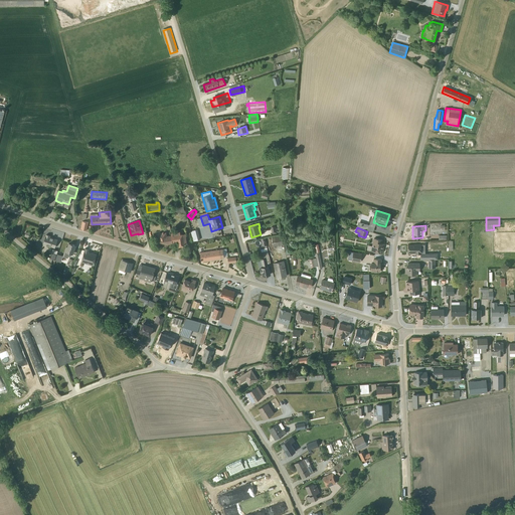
[(157,237),(155,237),(155,241),(157,241),(158,245),(172,243),(171,234),(167,235),(166,232),(164,232),(163,231),(162,232),(157,233),(157,237)]
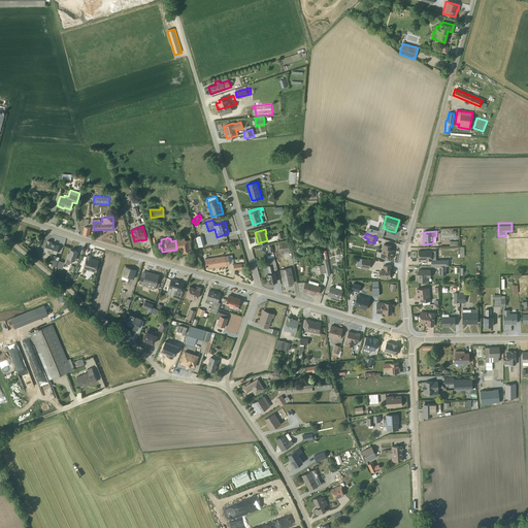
[(175,238),(176,249),(182,248),(183,249),(184,253),(189,252),(189,249),(192,249),(190,239),(185,240),(184,237),(175,238)]
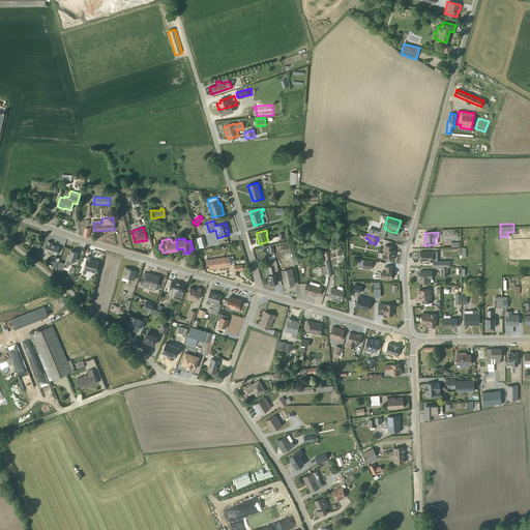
[(51,242),(48,241),(45,251),(56,255),(59,246),(51,243),(51,242)]
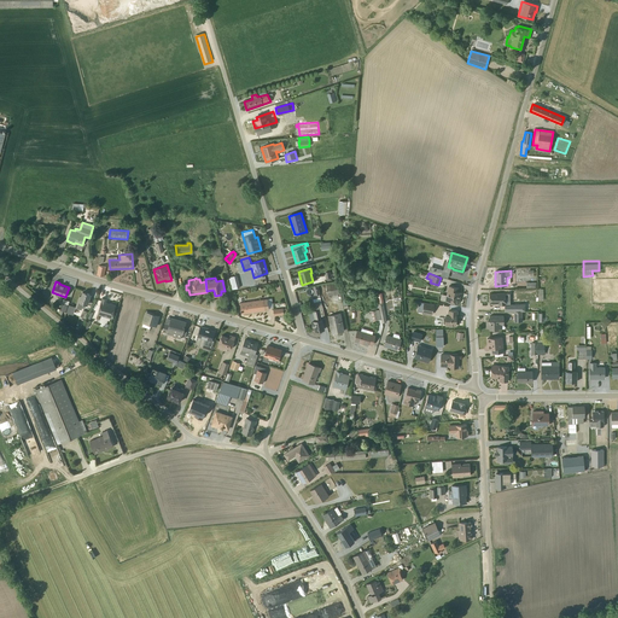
[(336,281),(325,284),(327,296),(339,295),(336,281)]
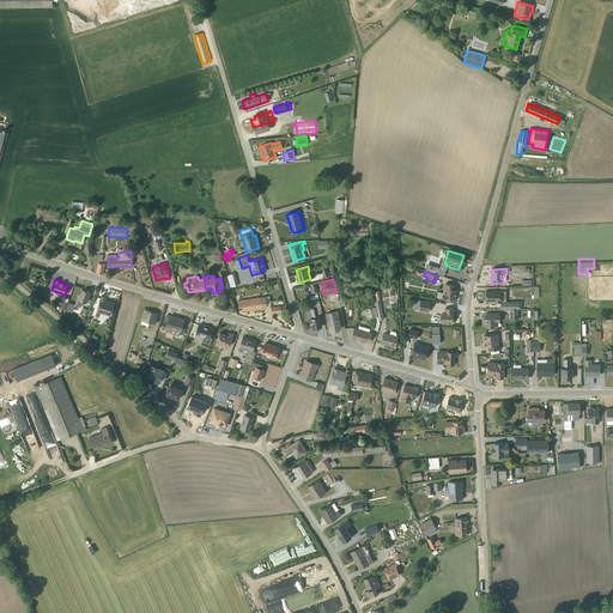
[(437,292),(436,297),(455,301),(456,290),(454,290),(454,286),(444,284),(443,293),(437,292)]
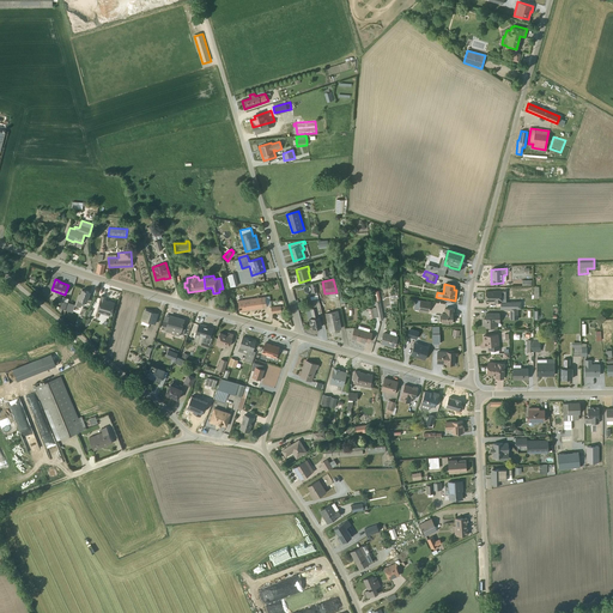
[(79,293),(76,304),(80,307),(82,305),(84,305),(85,302),(86,302),(90,292),(82,290),(80,293),(79,293)]
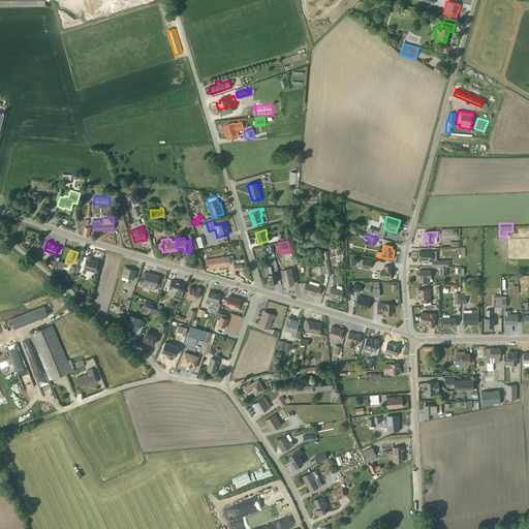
[(426,260),(432,260),(432,251),(425,251),(418,251),(418,259),(426,259),(426,260)]
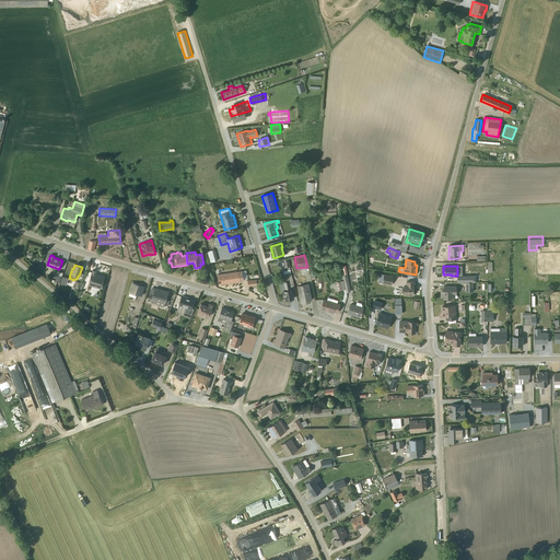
[(96,271),(92,269),(88,284),(101,289),(105,276),(96,273),(96,271)]
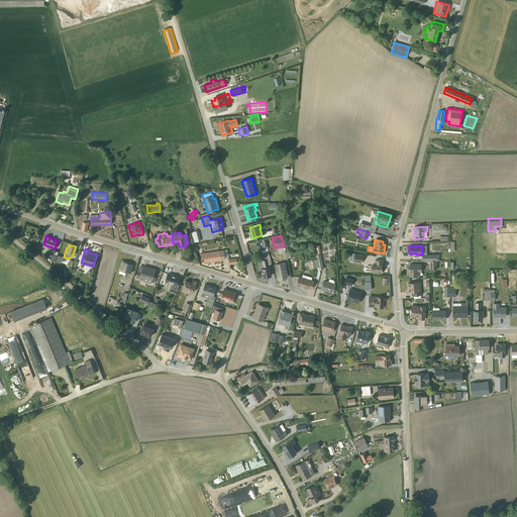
[(201,252),(201,253),(202,263),(224,260),(224,256),(227,255),(226,250),(223,250),(220,250),(201,252)]
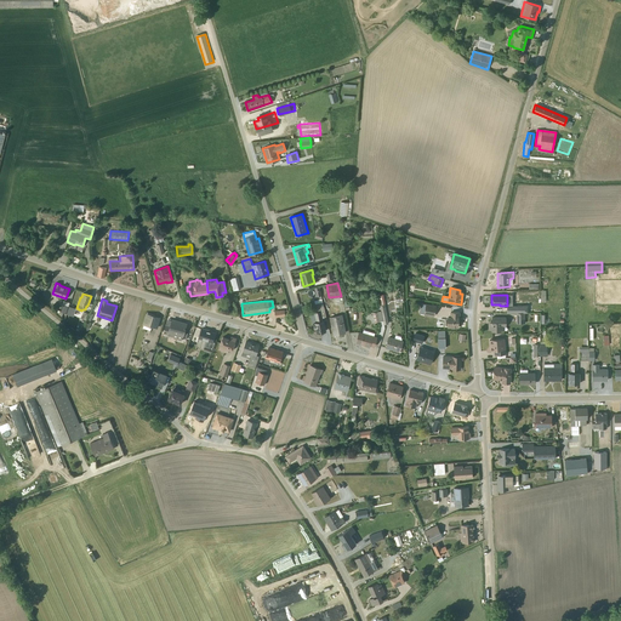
[(315,328),(317,332),(325,331),(323,320),(326,320),(324,307),(323,307),(322,302),(315,303),(317,312),(314,313),(317,323),(313,323),(314,329),(315,328)]
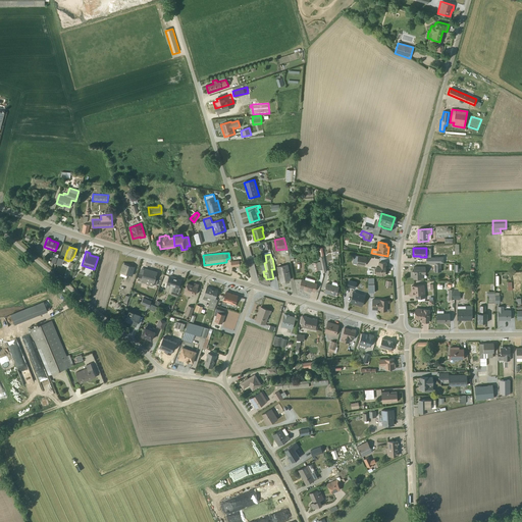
[(357,256),(354,255),(352,263),(356,264),(365,266),(366,257),(358,256),(357,256)]
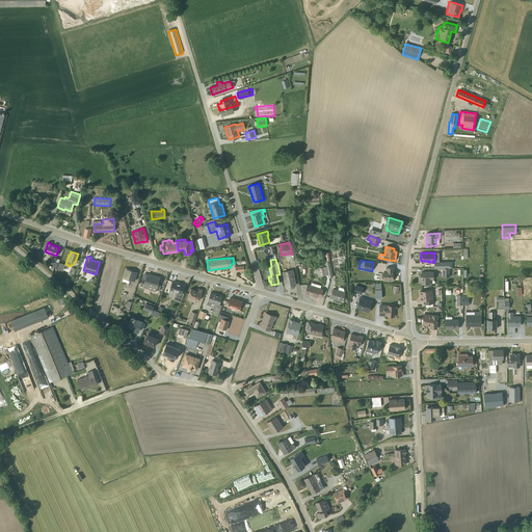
[(54,268),(56,268),(58,263),(54,261),(52,266),(48,265),(47,267),(50,268),(50,269),(53,271),(54,268)]
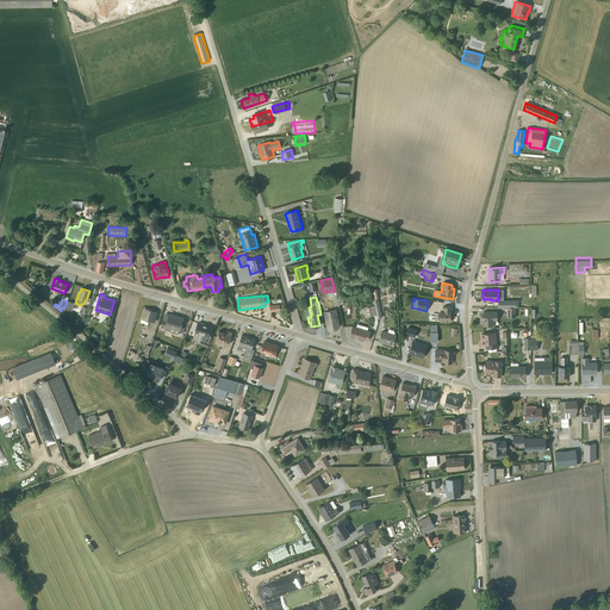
[(68,302),(66,309),(79,313),(79,312),(83,315),(87,307),(82,305),(80,311),(73,309),(74,305),(68,302)]
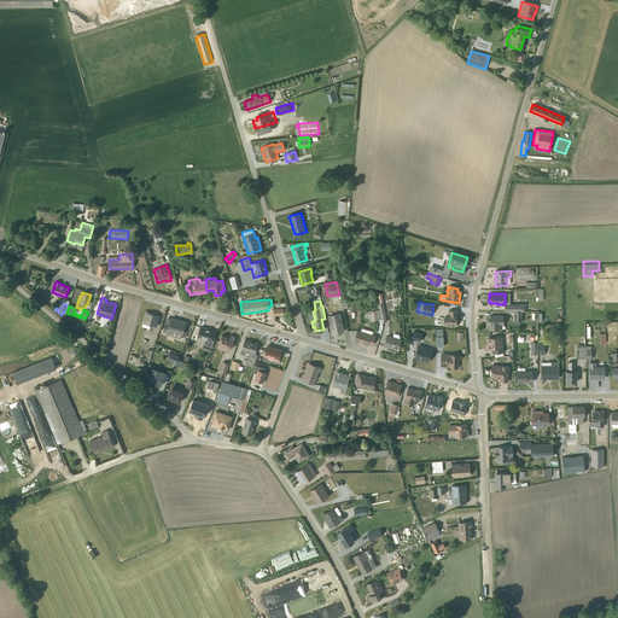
[(445,315),(445,326),(456,326),(456,319),(456,312),(448,312),(448,315),(445,315)]
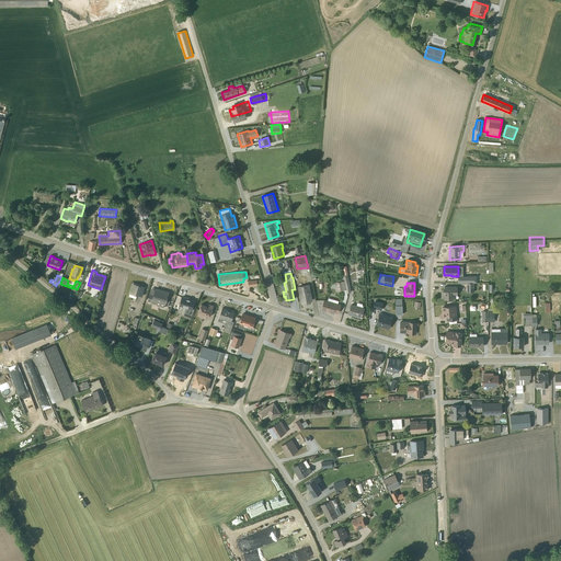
[(136,295),(141,296),(144,287),(139,286),(132,284),(129,293),(129,296),(136,298),(136,295)]
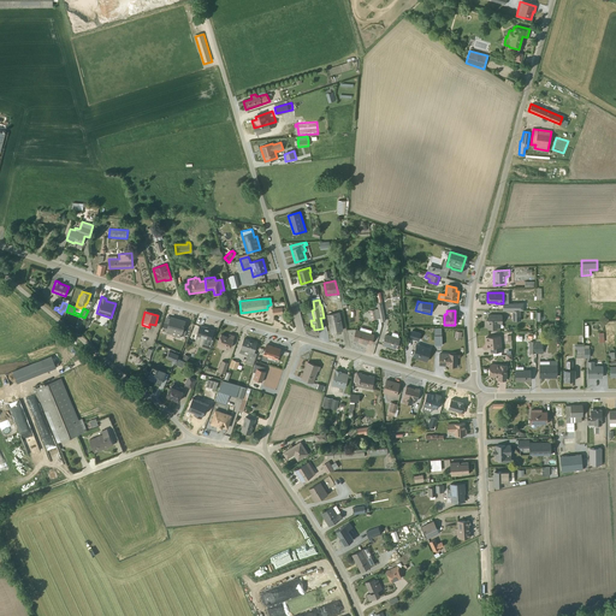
[(338,313),(327,315),(331,332),(342,330),(338,313)]
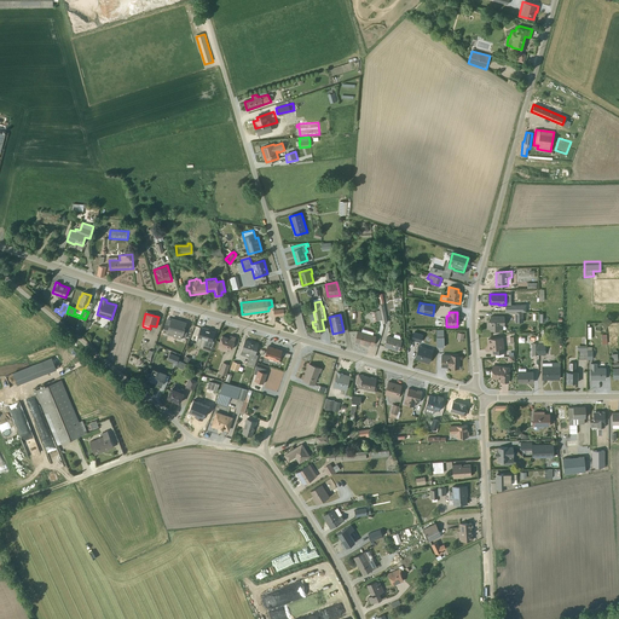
[(487,323),(487,329),(490,329),(490,330),(502,329),(503,325),(504,325),(504,317),(490,317),(490,323),(487,323)]
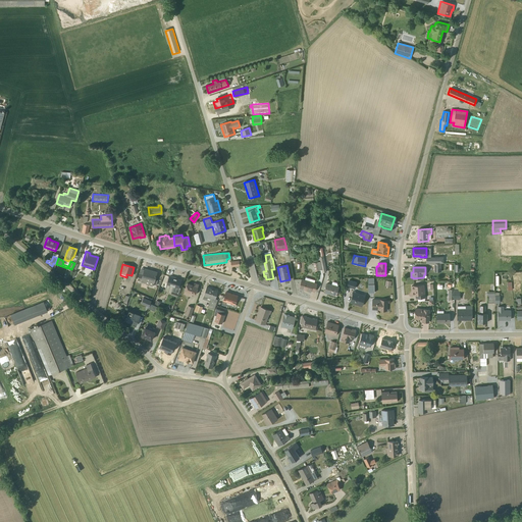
[(141,280),(141,281),(152,284),(152,283),(156,284),(158,279),(155,278),(156,272),(145,268),(145,269),(141,268),(138,279),(141,280)]
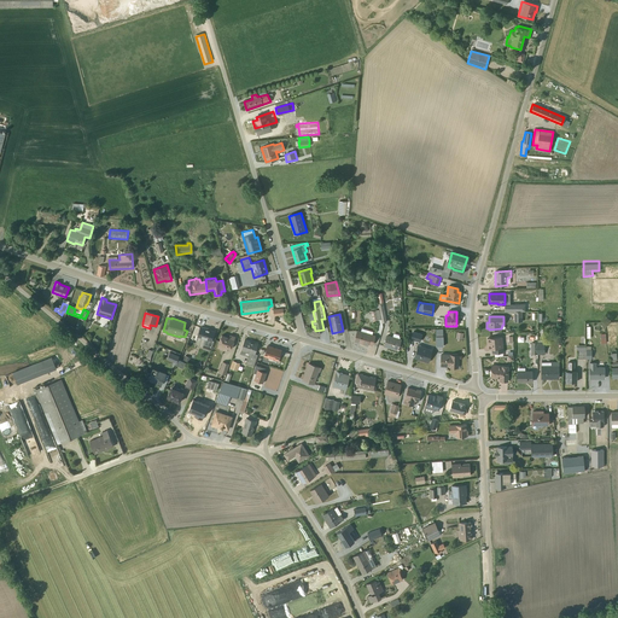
[(200,326),(194,343),(203,345),(204,344),(211,347),(214,340),(211,340),(214,332),(205,328),(200,326)]
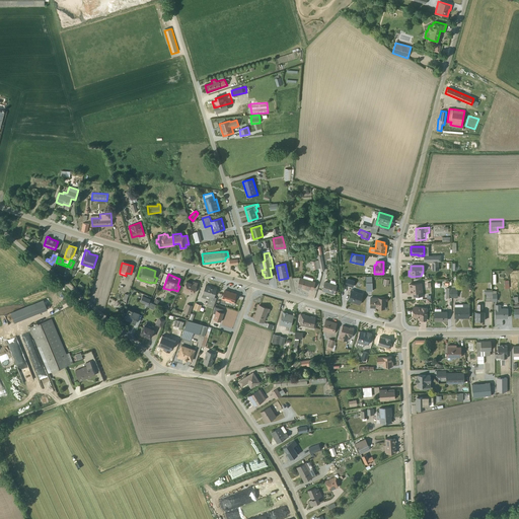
[(300,278),(297,286),(309,289),(312,290),(315,282),(312,281),(313,279),(303,276),(303,278),(300,278)]
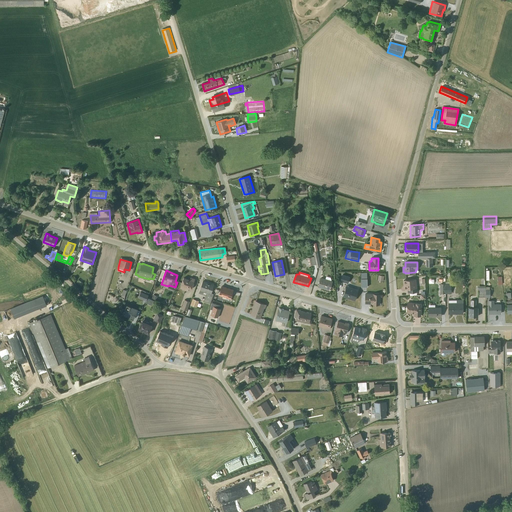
[(350,277),(342,274),(340,281),(347,283),(350,277)]
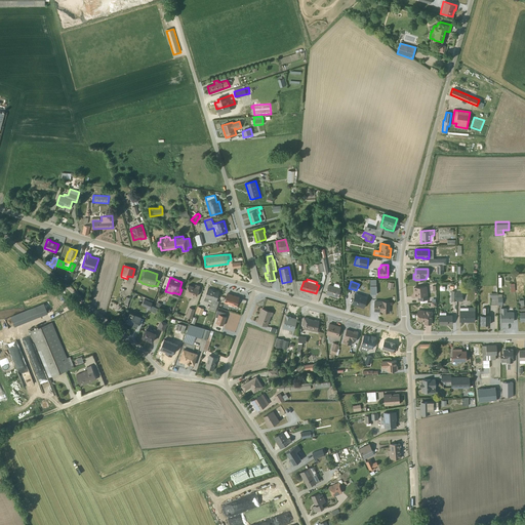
[(333,286),(328,284),(326,293),(340,297),(341,291),(341,290),(340,290),(340,288),(339,287),(339,286),(338,285),(334,283),(333,286)]
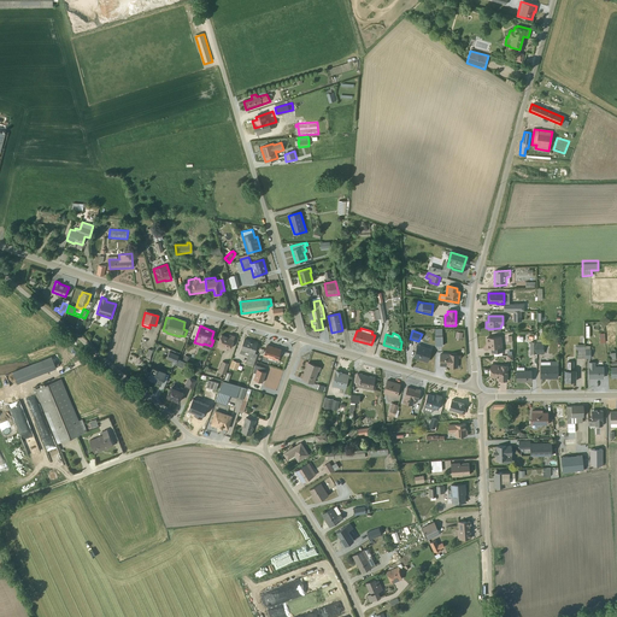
[(218,344),(216,347),(227,351),(228,348),(230,348),(235,336),(229,334),(229,338),(222,335),(221,336),(219,335),(217,342),(218,344)]
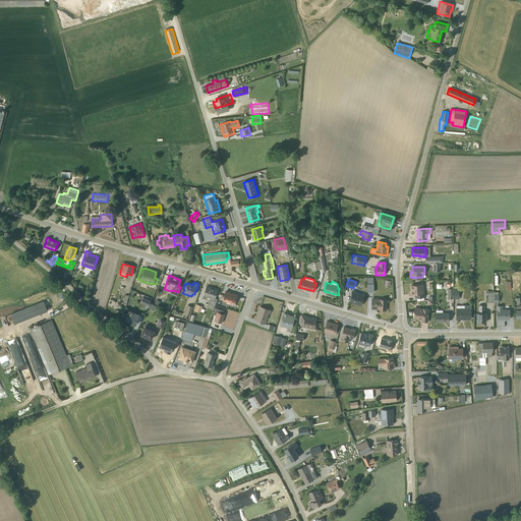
[(423,297),(424,297),(423,284),(411,285),(411,294),(414,294),(415,297),(416,297),(417,301),(424,300),(423,297)]
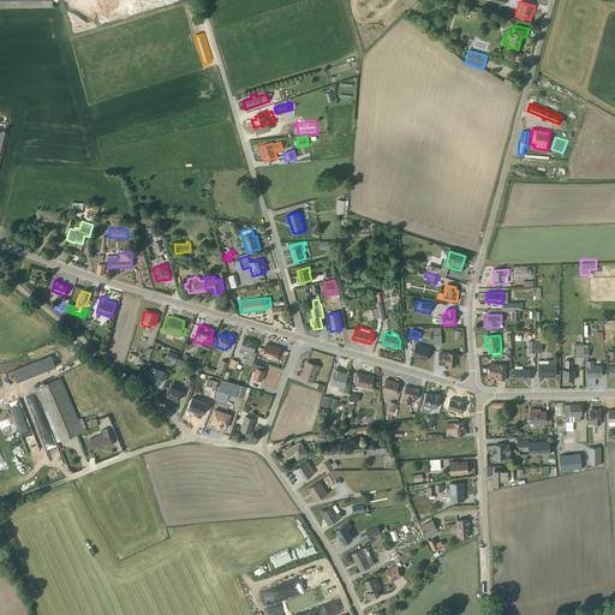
[(535,335),(524,335),(524,340),(529,340),(529,352),(535,352),(535,340),(535,335)]
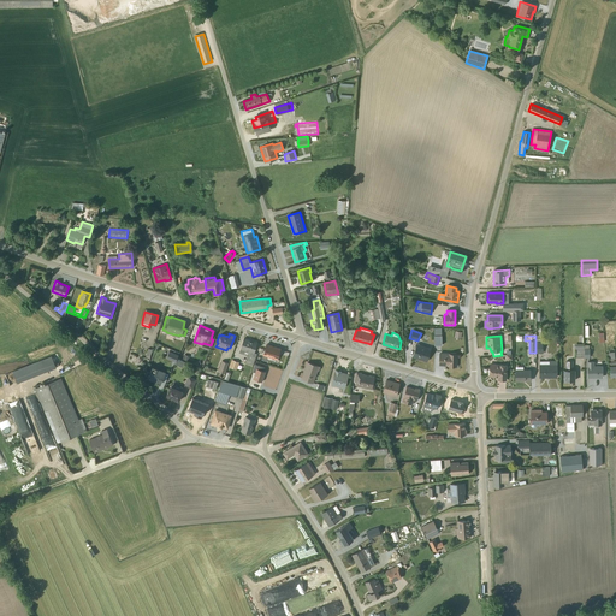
[(256,343),(244,338),(240,353),(247,355),(244,362),(253,365),(256,354),(254,353),(256,343)]
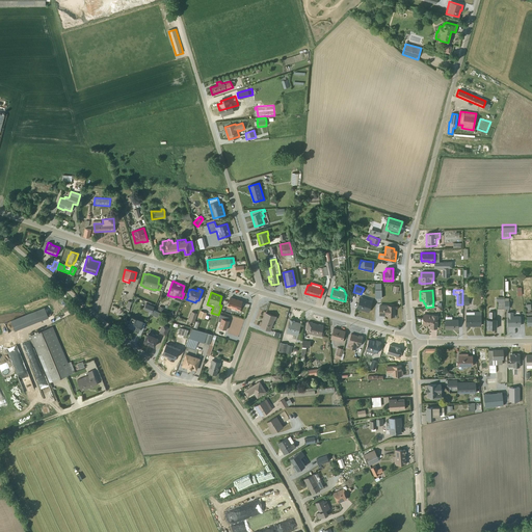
[(224,300),(223,304),(227,306),(225,309),(238,313),(242,301),(230,297),(229,301),(224,300)]
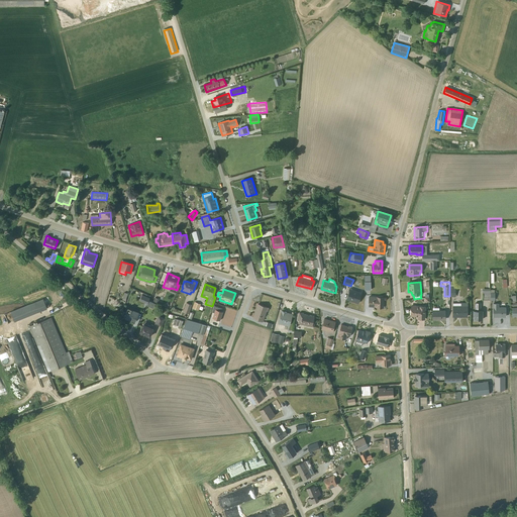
[(362,292),(349,289),(346,300),(357,303),(362,292)]
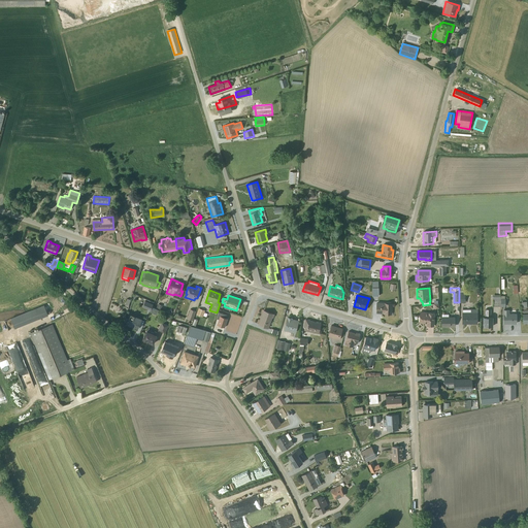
[(493,306),(500,306),(500,295),(492,295),(492,300),(493,300),(493,306)]
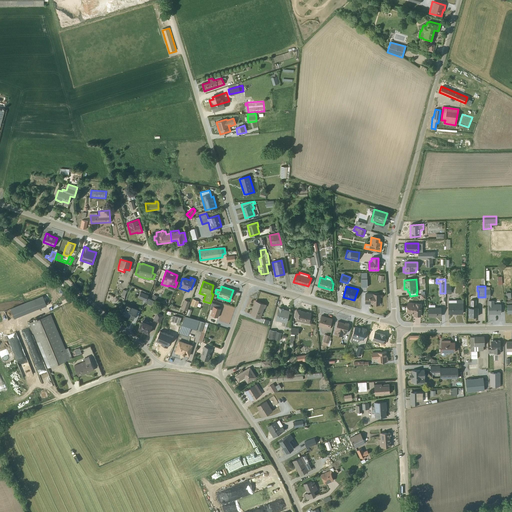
[(148,295),(141,291),(138,297),(146,300),(148,295)]
